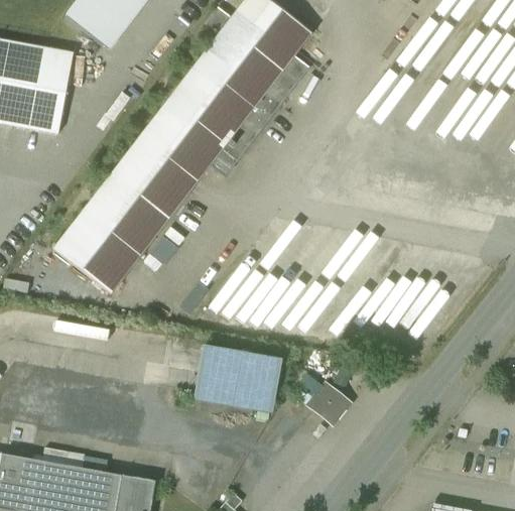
[(220,30),(53,247),(113,291),(218,154),(295,53),(312,31),(272,0),(243,0),(232,15),(219,5),(207,20),(220,30)]
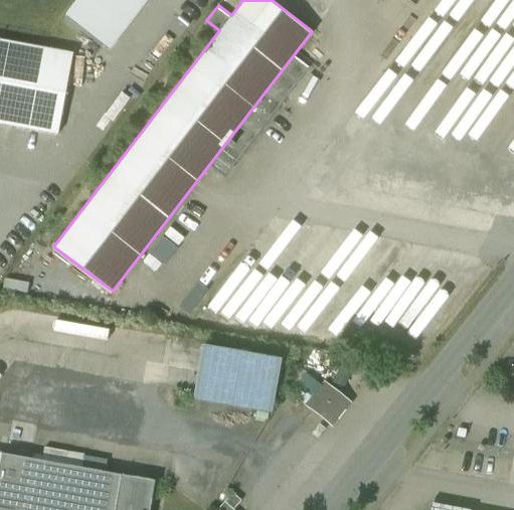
[(73,0),(64,13),(111,47),(146,0),(73,0)]
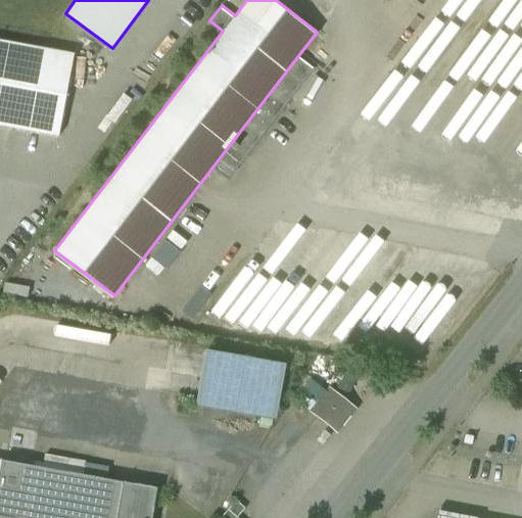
[(75,51),(0,37),(0,122),(59,133),(75,51)]
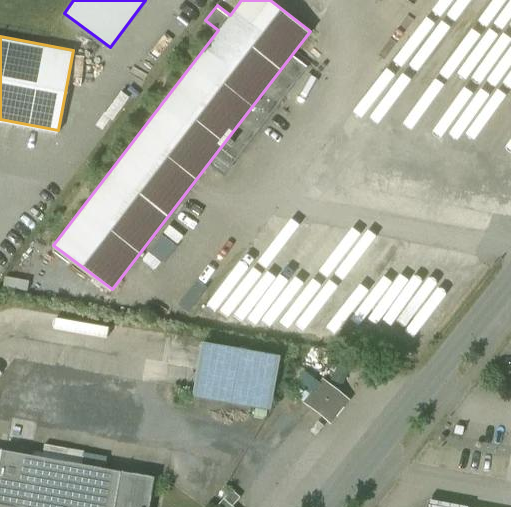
[(293,53),(216,153),(231,164),(308,64),(293,53)]
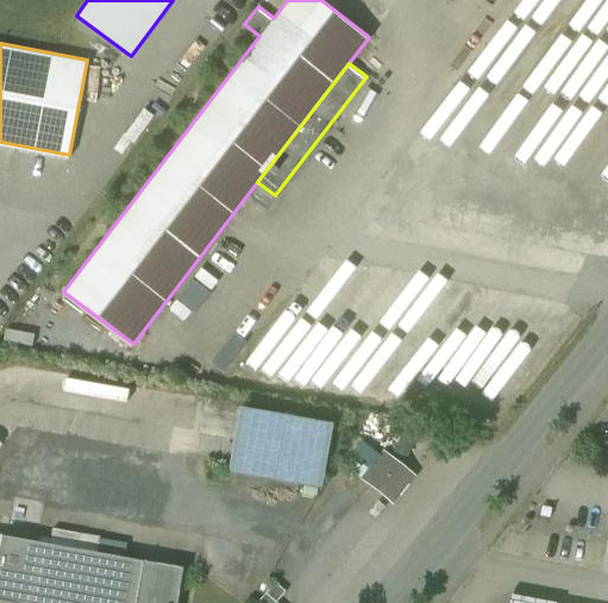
[(333,422),(240,407),(230,465),(324,482),(333,422)]
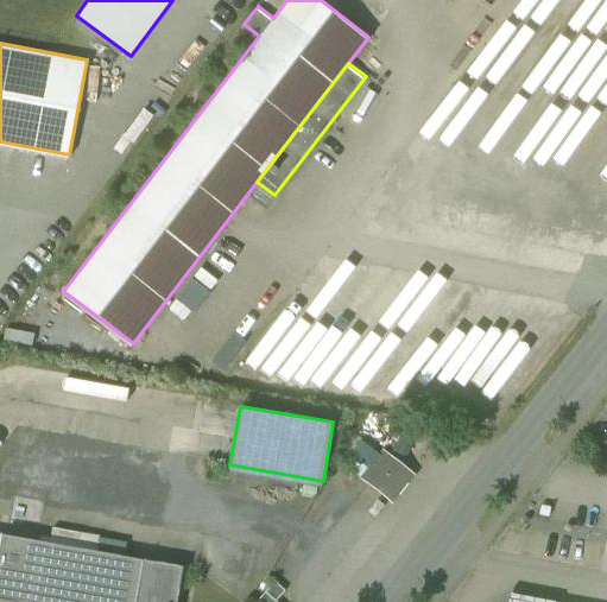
[(391,452),(385,448),(364,474),(371,479),(392,496),(413,470),(391,452)]
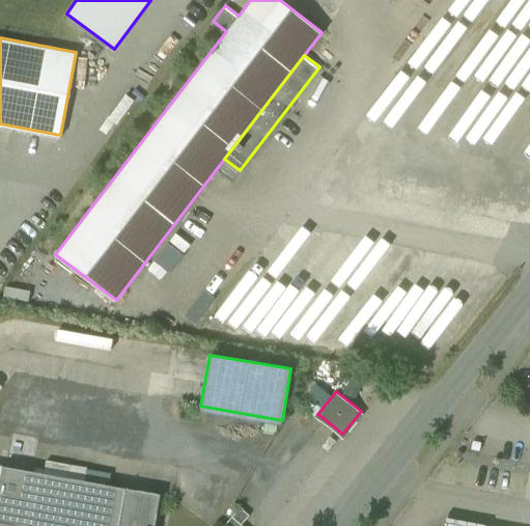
[(45,468),(37,466),(36,471),(3,466),(0,480),(0,525),(155,525),(161,494),(109,485),(111,471),(71,464),(72,463),(47,458),(45,468)]
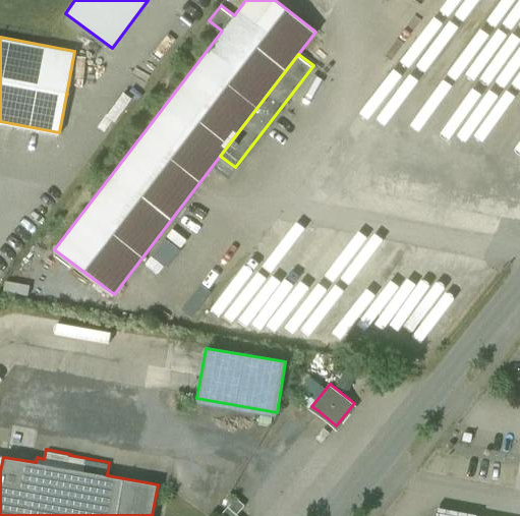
[(245,503),(236,495),(221,513),(223,515),(241,515),(237,512),(245,503)]
